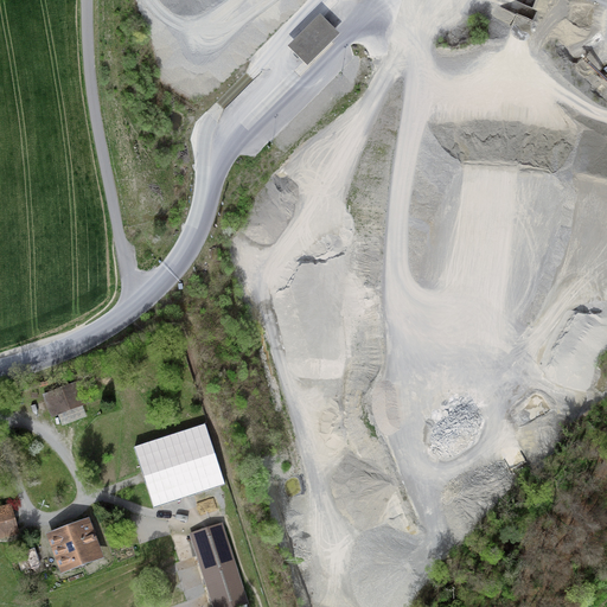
[(275,31),(305,58),(333,29),(304,0),(275,31)]
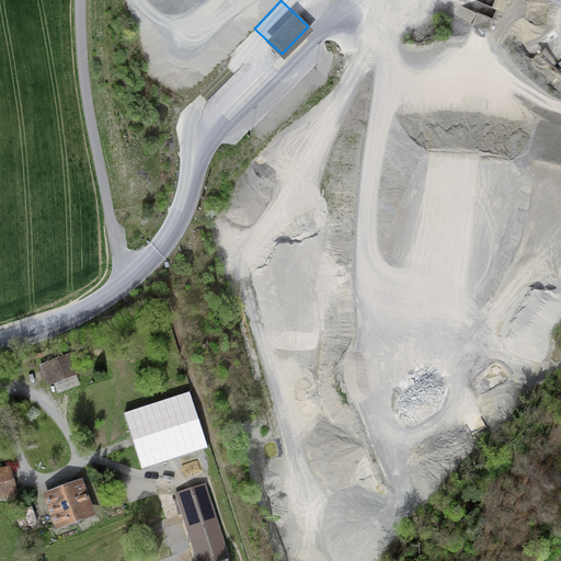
[(73,355),(43,367),(48,382),(79,370),(73,355)]
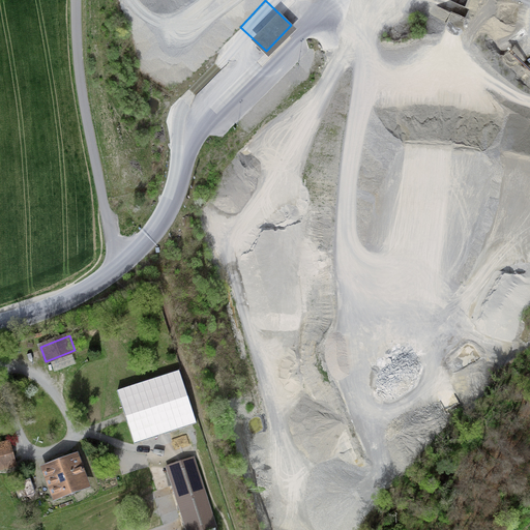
[(179,371),(117,390),(135,443),(196,423),(179,371)]
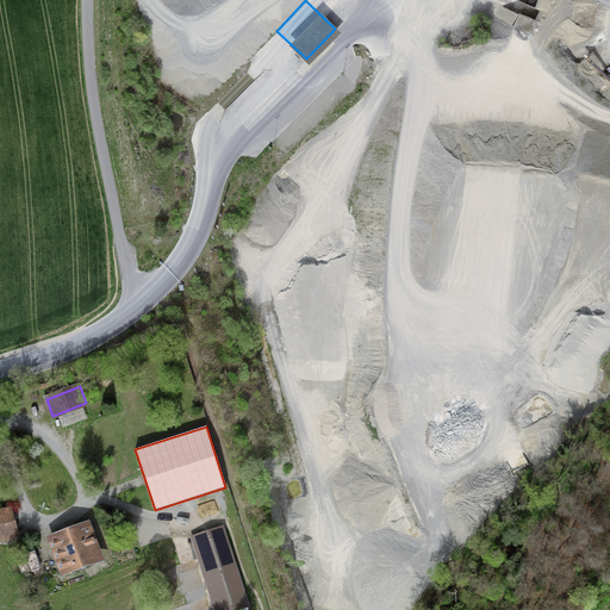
[(10,510),(0,511),(0,537),(16,535),(10,510)]
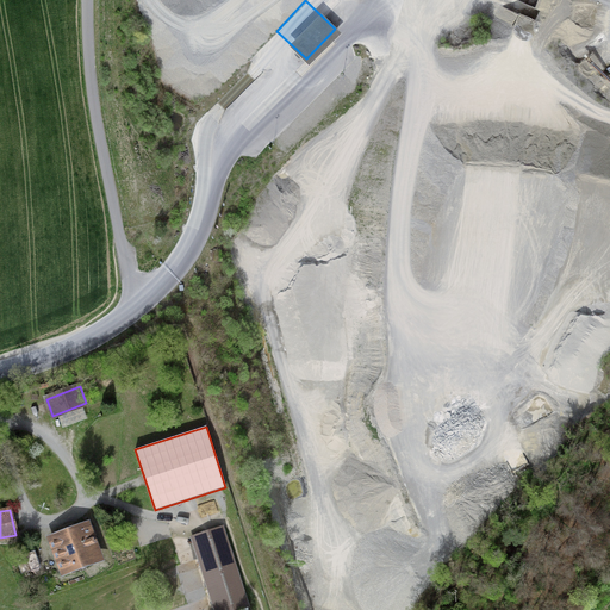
[(86,527),(53,540),(64,571),(98,558),(86,527)]
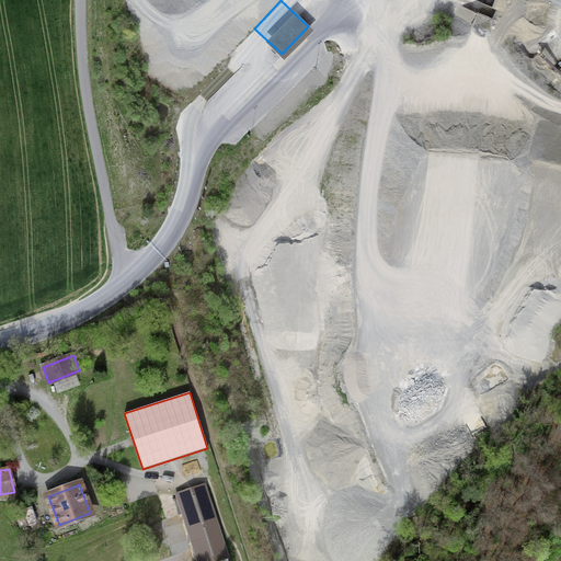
[(218,560),(229,558),(205,485),(179,494),(199,560),(218,560)]
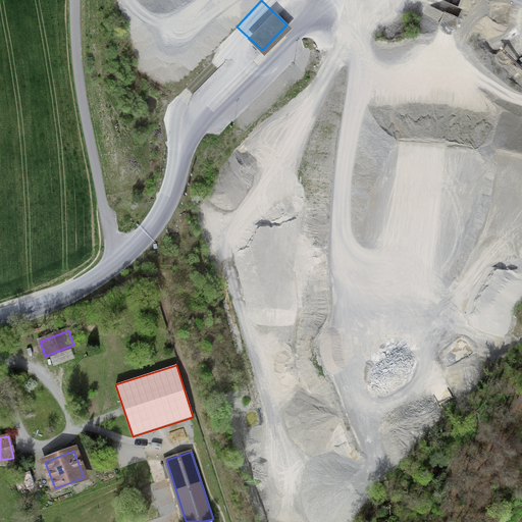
[(29,473),(14,477),(18,489),(33,484),(29,473)]
